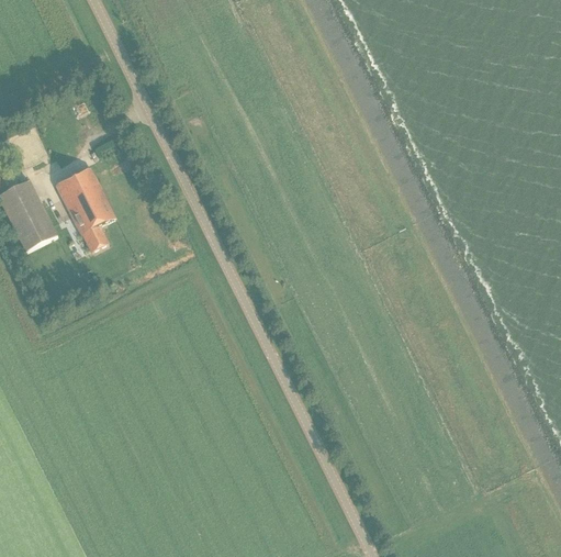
[(82,232),(91,249),(109,242),(99,222),(115,214),(90,165),(55,184),(80,233),(82,232)]
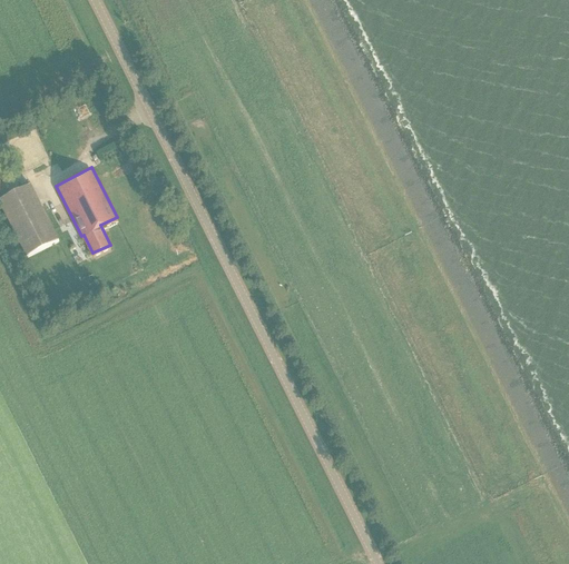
[(0,204),(26,254),(57,237),(29,181),(8,193),(0,196),(0,204)]
